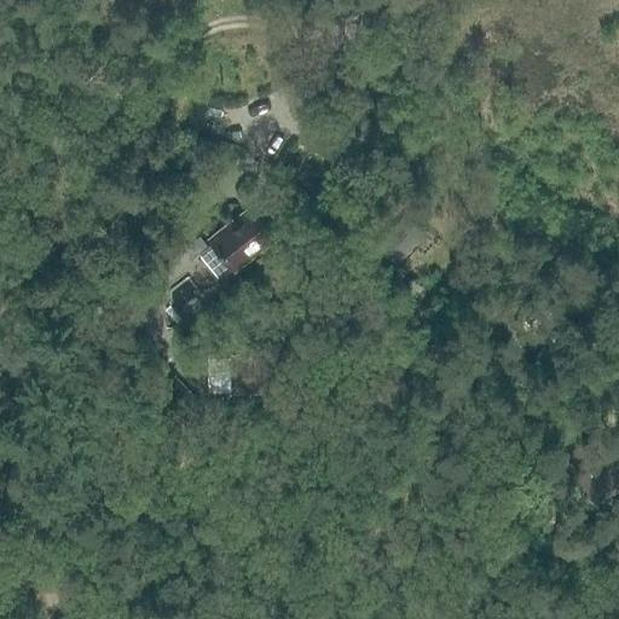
[(213,247),(202,255),(219,278),(231,270),(233,273),(275,242),(250,212),(210,242),(213,247)]
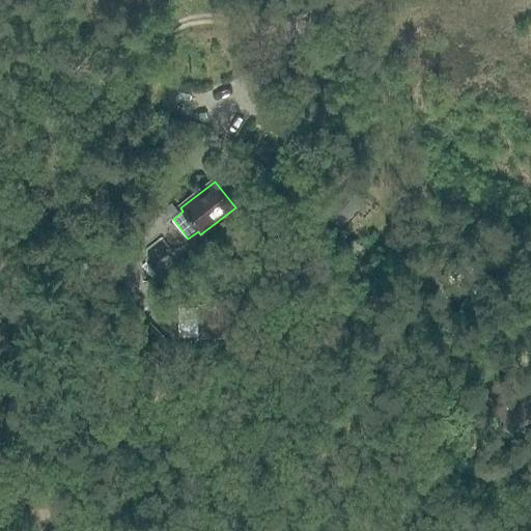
[(342,228),(365,199),(348,185),(318,219),(326,224),(332,220),(342,228)]
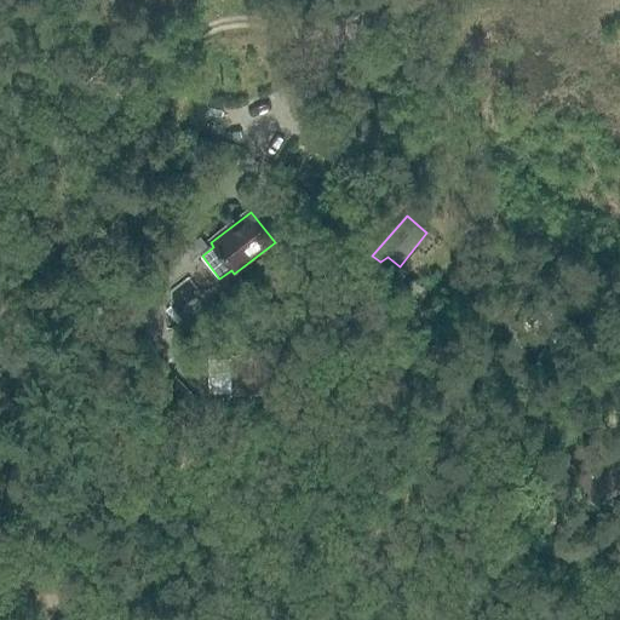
[(578,445),(574,430),(555,434),(558,449),(578,445)]
